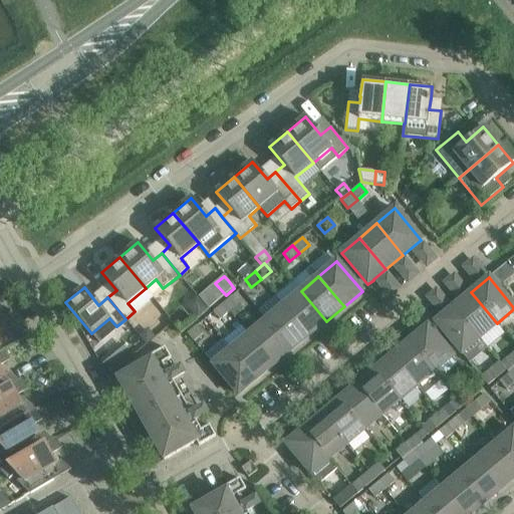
[(301,291),(283,305),(306,332),(309,335),(326,321),(301,291)]
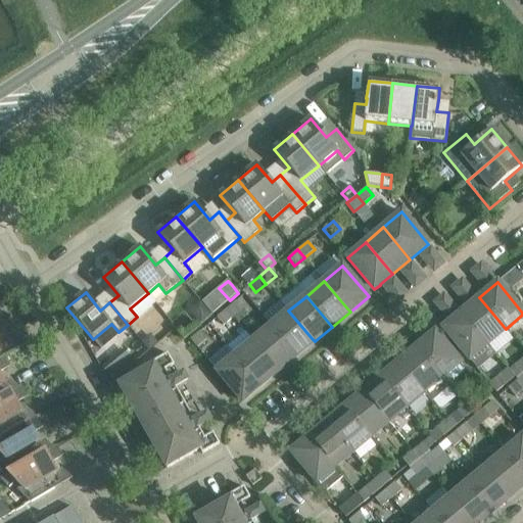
[(487,344),(506,329),(479,297),(461,313),(487,344)]
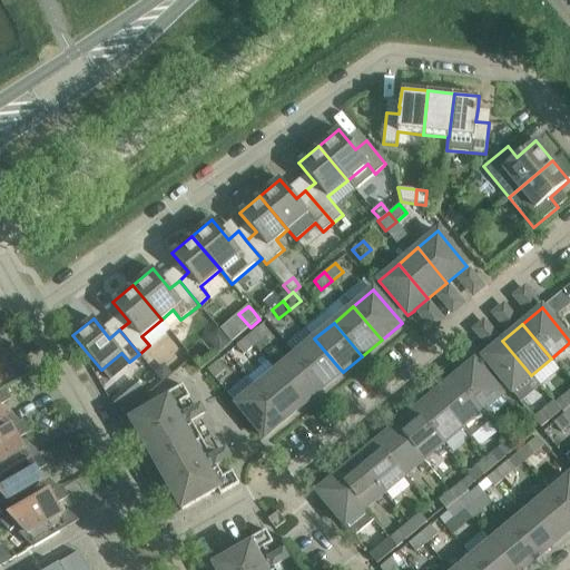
[(247,336),(254,345),(265,336),(257,327),(247,336)]
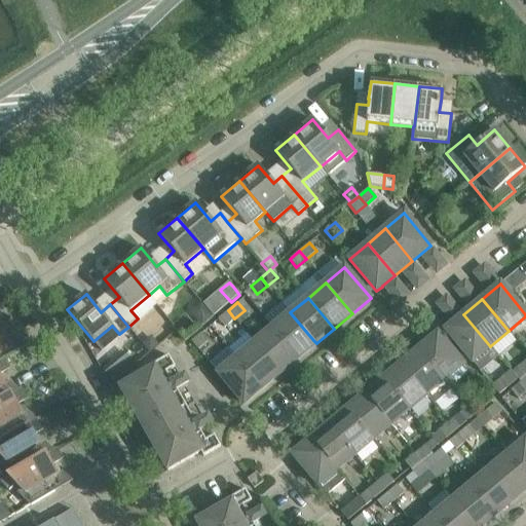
[(190,313),(200,326),(212,317),(200,304),(190,313)]
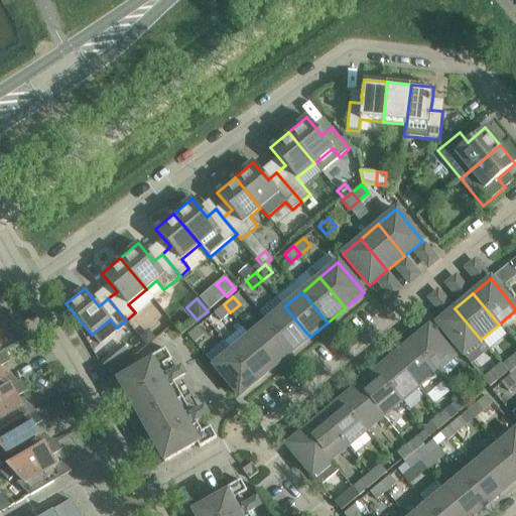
[(224,304),(214,313),(220,320),(230,312),(224,304)]
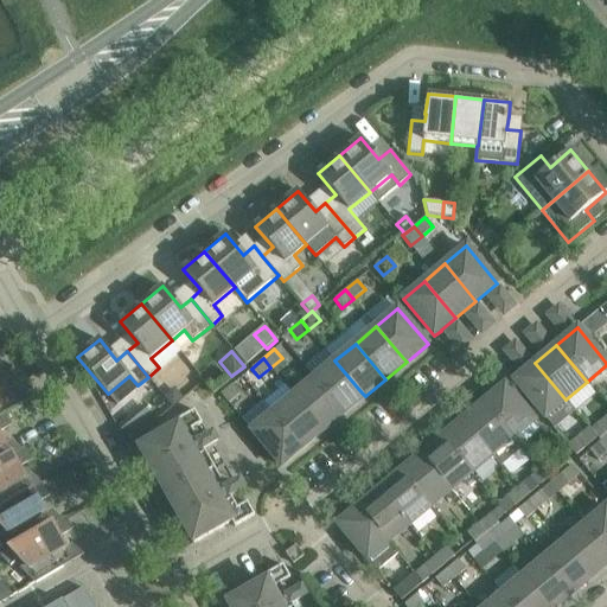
[(365,396),(362,393),(334,360),(314,378),(344,414),(365,396)]
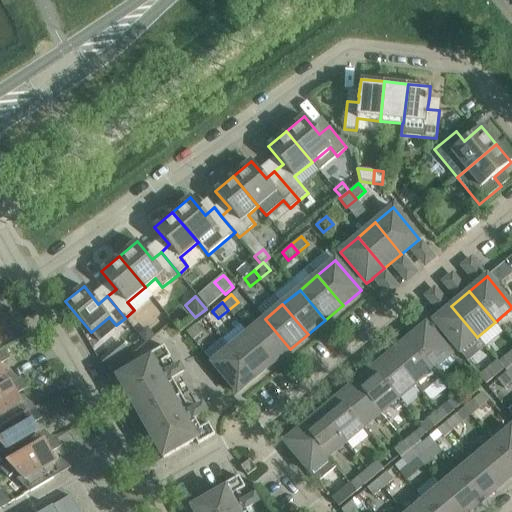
[(451,306),(439,316),(433,321),(459,352),(477,337),(451,306)]
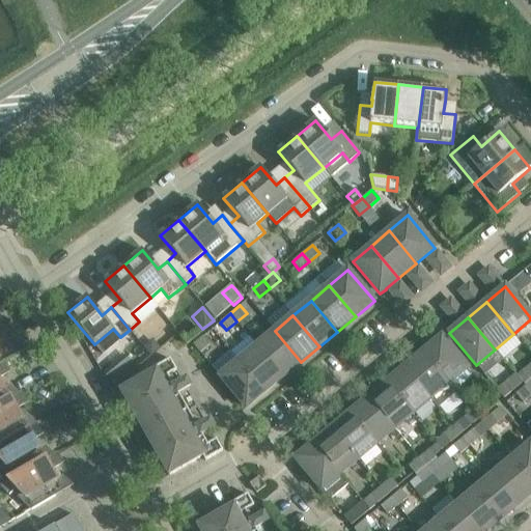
[(283,378),(288,372),(301,362),(275,331),(256,345),(283,378)]
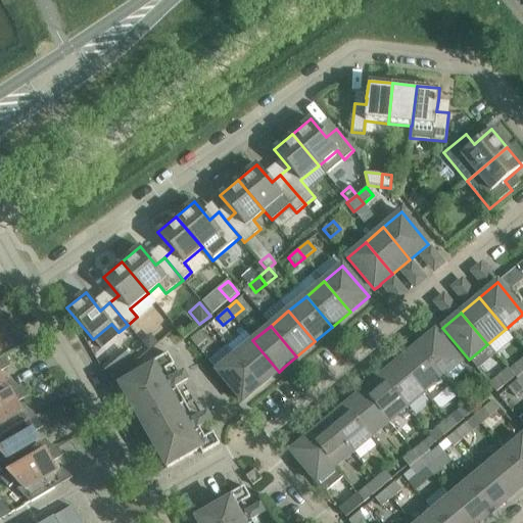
[(200,331),(190,339),(196,347),(206,339),(200,331)]
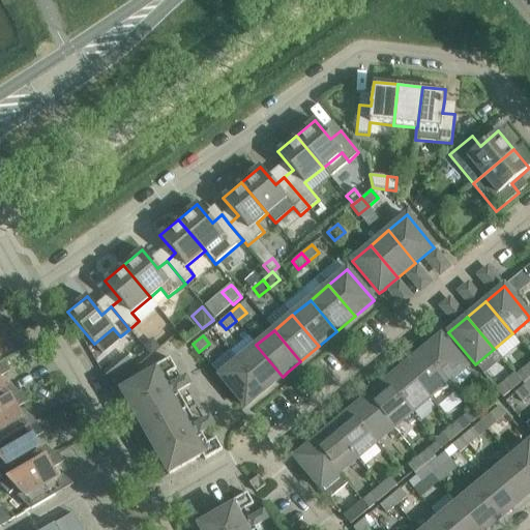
[(441,335),(435,341),(422,351),(455,391),(452,387),(457,388),(469,377),(469,371),(441,335)]
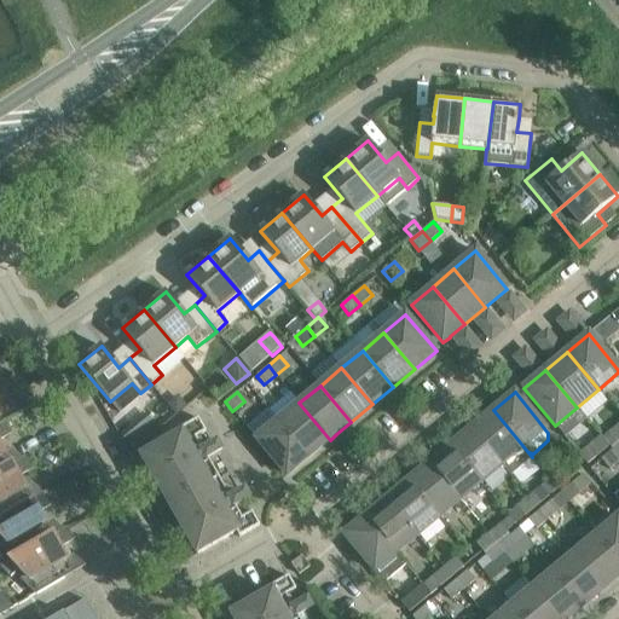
[(299,403),(278,421),(308,457),(330,440),(299,403)]
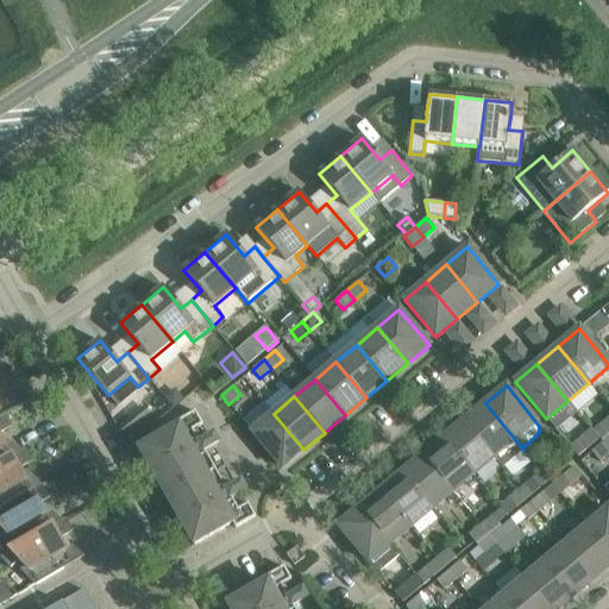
[(464,421),(468,425),(494,457),(494,458),(502,468),(523,450),(485,403),(464,421)]
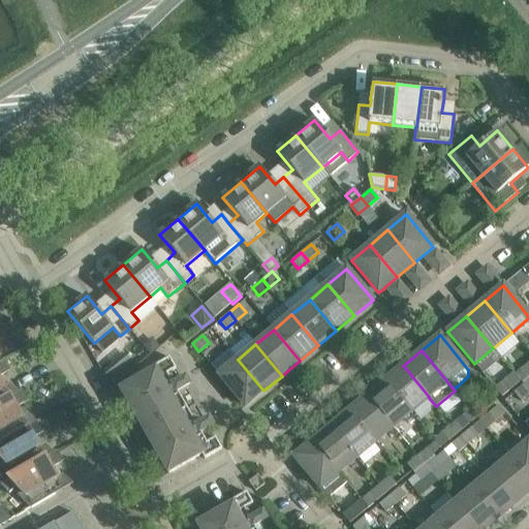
[(167,373),(176,369),(169,358),(152,367),(154,371),(121,391),(133,411),(188,380),(186,377),(174,384),(167,373)]
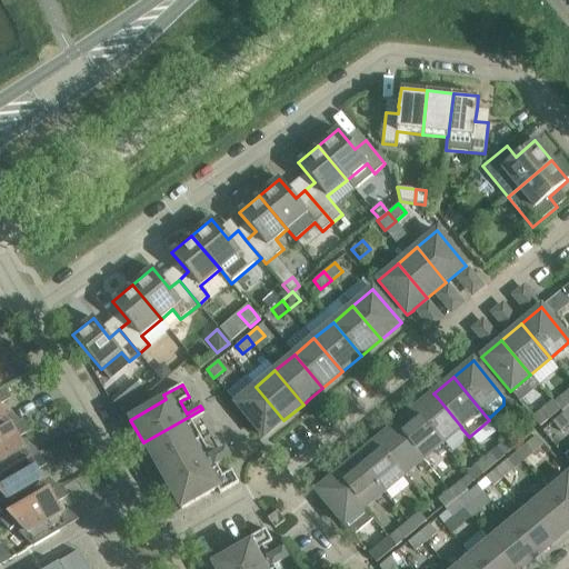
[(263,437),(283,420),(256,387),(236,403),(263,437)]
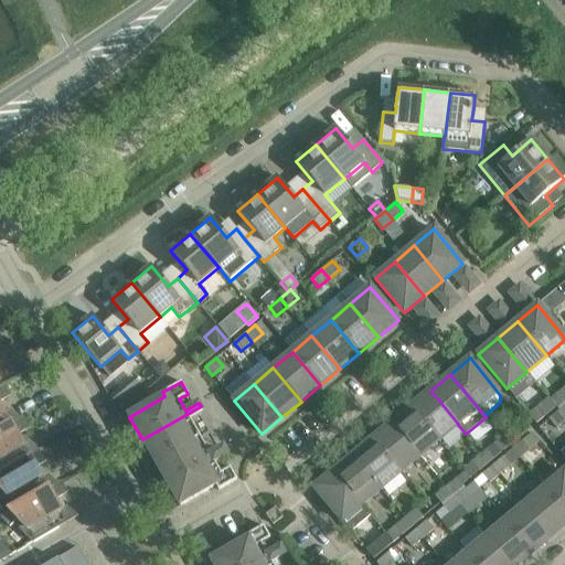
[(119,390),(110,396),(123,411),(131,403),(119,390)]
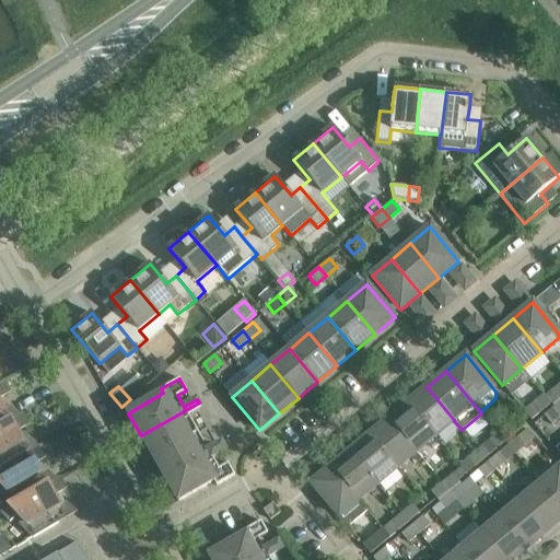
[(454,420),(430,391),(427,387),(407,404),(435,436),(454,421),(454,420)]
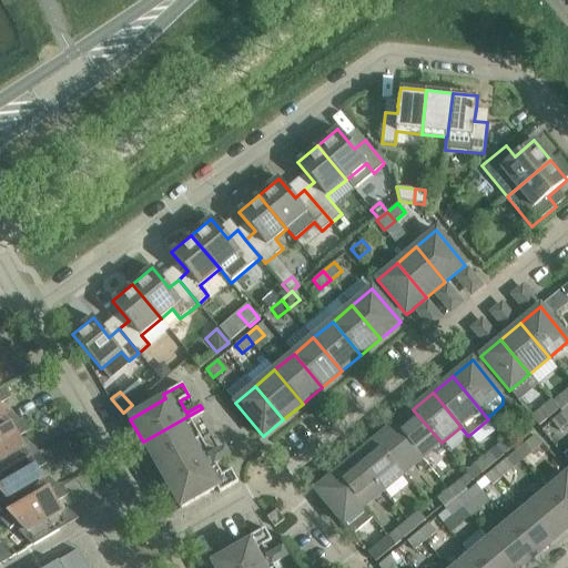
[(539,425),(559,408),(551,399),(531,416),(539,425)]
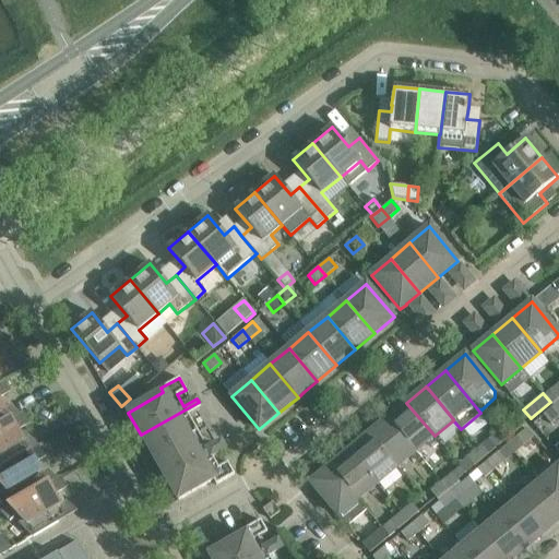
[(199,402),(141,435),(153,456),(198,430),(187,413),(200,405),(199,402)]
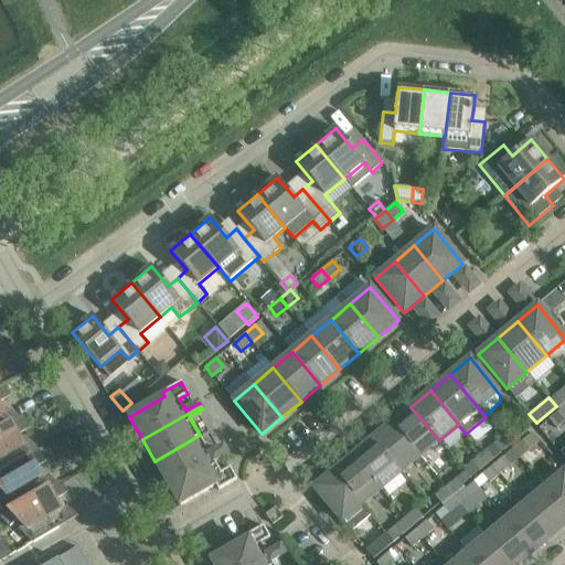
[(392,423),(395,426),(419,457),(439,440),(411,407),(392,423)]
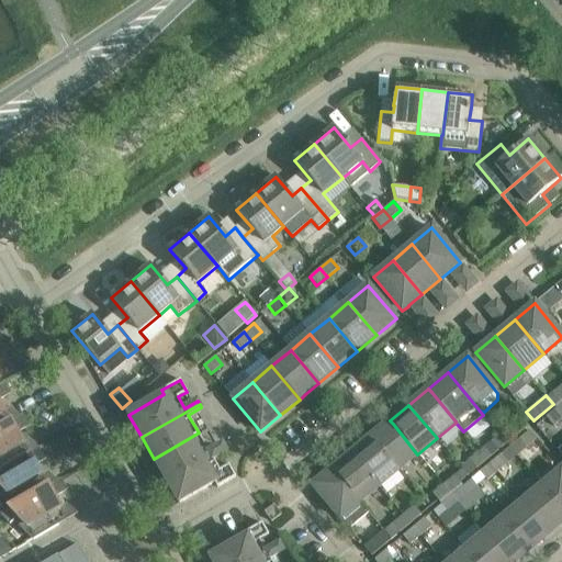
[(553,426),(561,418),(561,415),(557,408),(546,417),(553,426)]
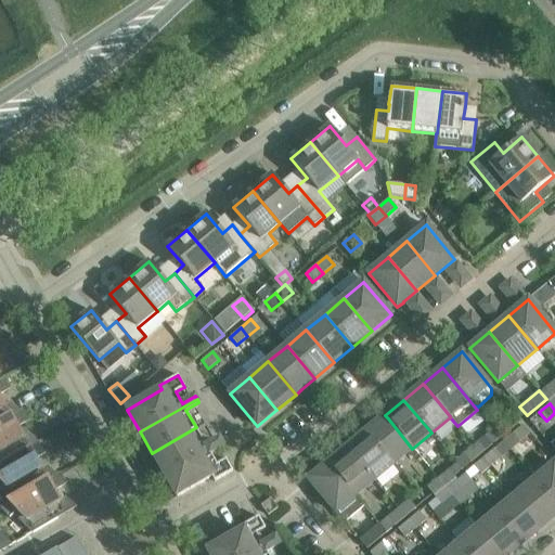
[(16,427),(23,423),(25,422),(25,421),(26,420),(26,418),(26,417),(26,416),(25,415),(22,410),(1,422),(0,422),(0,465),(20,453),(14,443),(23,438),(16,427)]
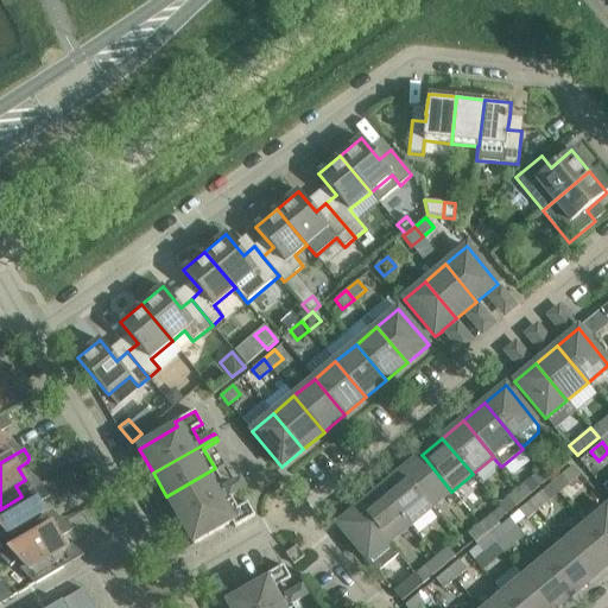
[(569,462),(562,453),(550,462),(557,472),(569,462)]
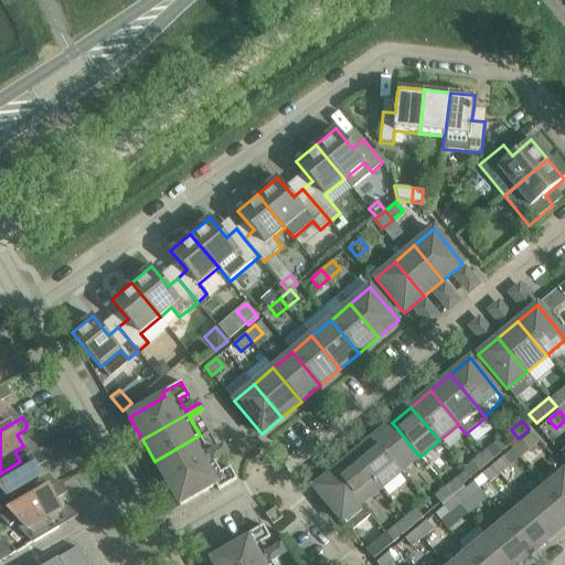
[(401,472),(419,457),(395,426),(392,423),(372,439),(401,472)]
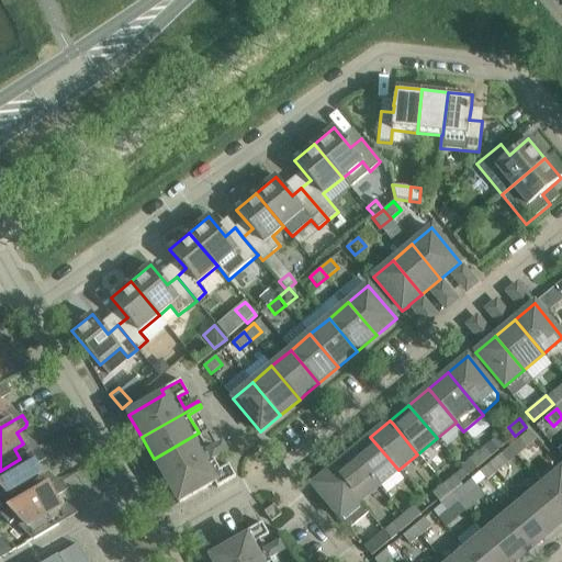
[(529,430),(518,439),(525,448),(536,439),(529,430)]
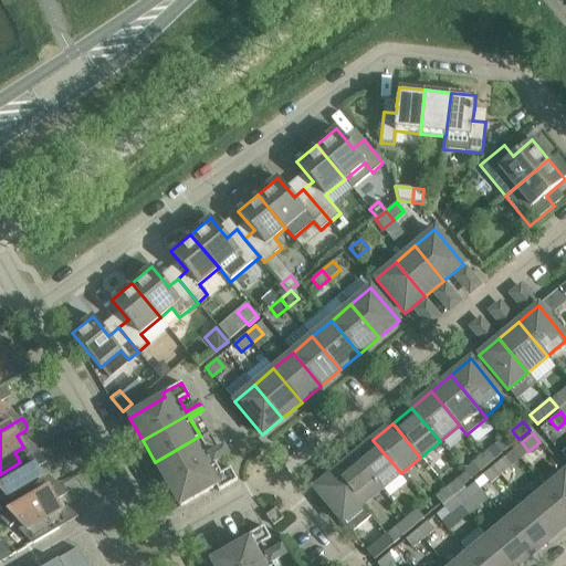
[(200,436),(155,462),(167,483),(226,451),(224,447),(210,454),(200,436)]
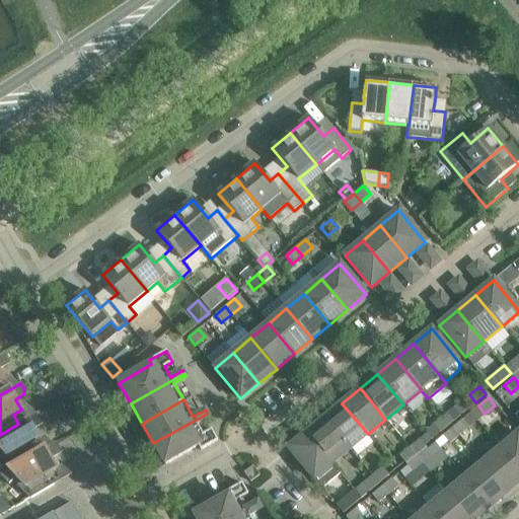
[(324,419),(327,422),(350,449),(368,434),(342,403),(324,419)]
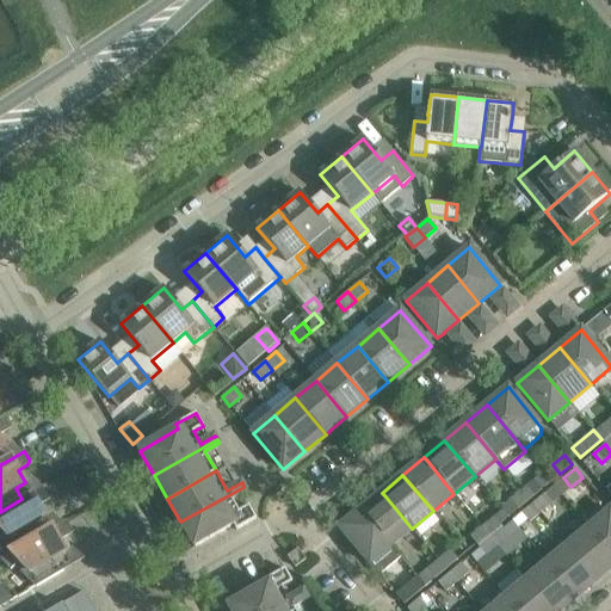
[(530,499),(541,489),(534,481),(522,491),(530,499)]
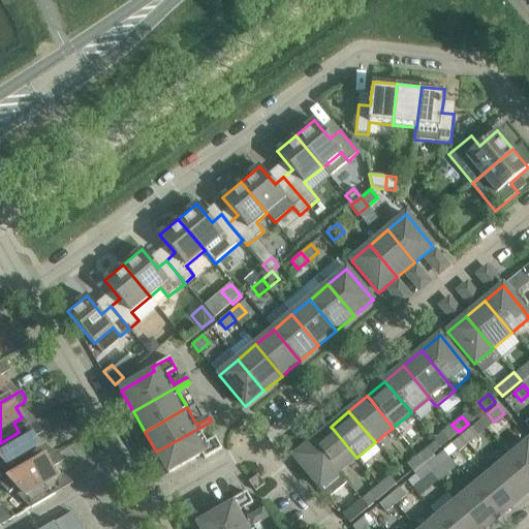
[(19,432),(0,443),(0,458),(4,462),(1,465),(12,476),(36,463),(31,453),(39,447),(33,437),(39,433),(41,432),(41,431),(42,430),(42,429),(42,428),(42,427),(41,426),(38,421),(19,432)]
